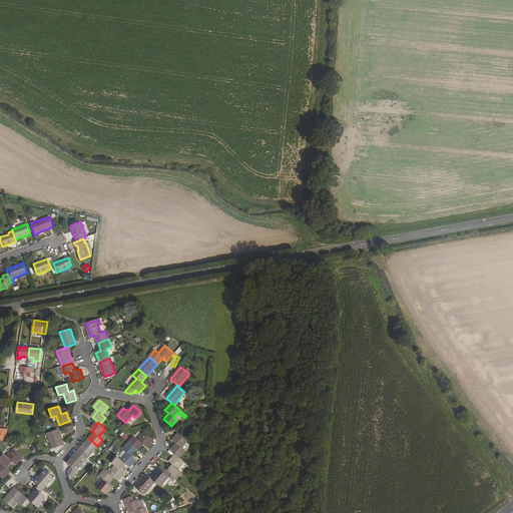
[(75,430),(73,424),(64,427),(67,433),(75,430)]
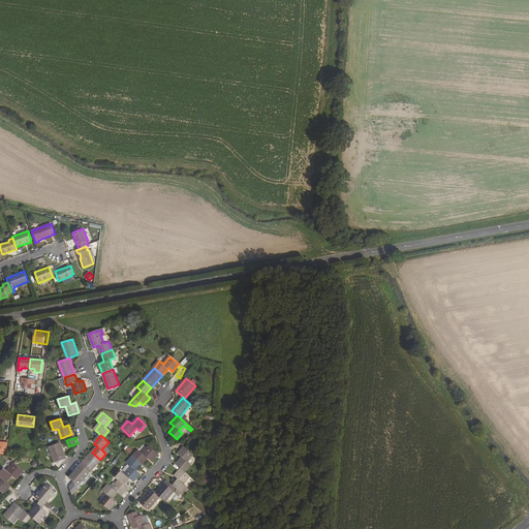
[(60,442),(50,446),(55,462),(65,458),(60,442)]
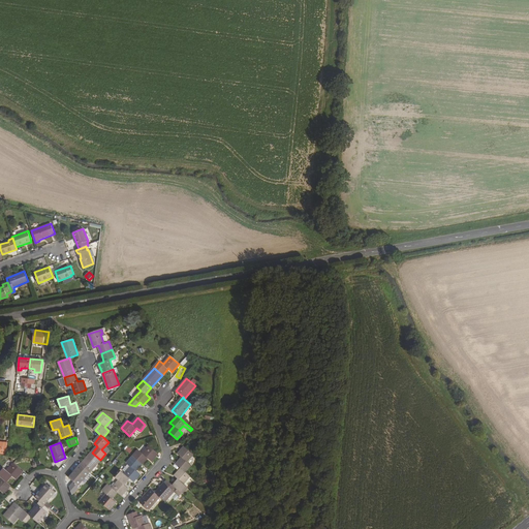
[(138,449),(133,457),(143,465),(148,458),(152,461),(158,454),(149,445),(143,453),(138,449)]
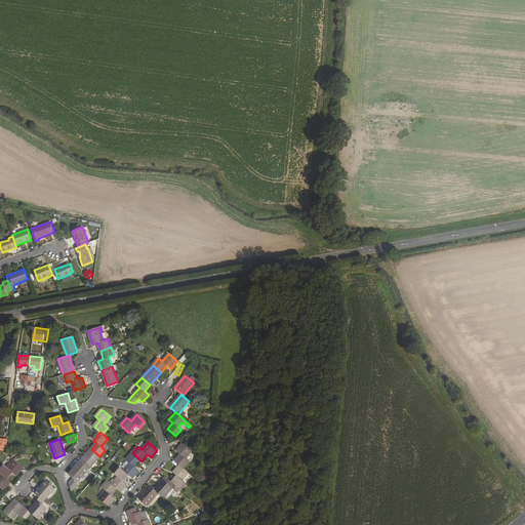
[(192,450),(184,443),(176,450),(180,454),(175,460),(180,465),(184,468),(189,461),(185,457),(192,450)]
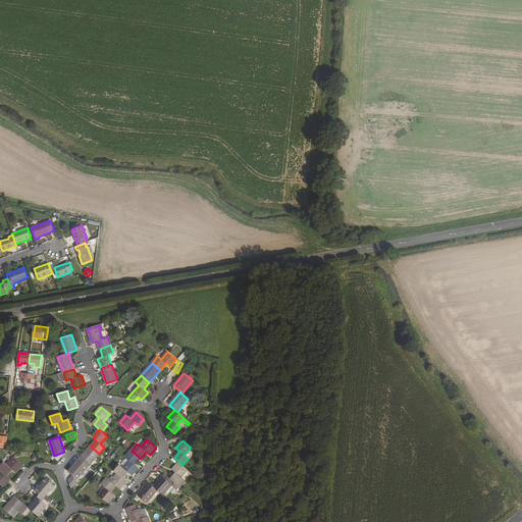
[(91,447),(80,459),(88,466),(99,454),(91,447)]
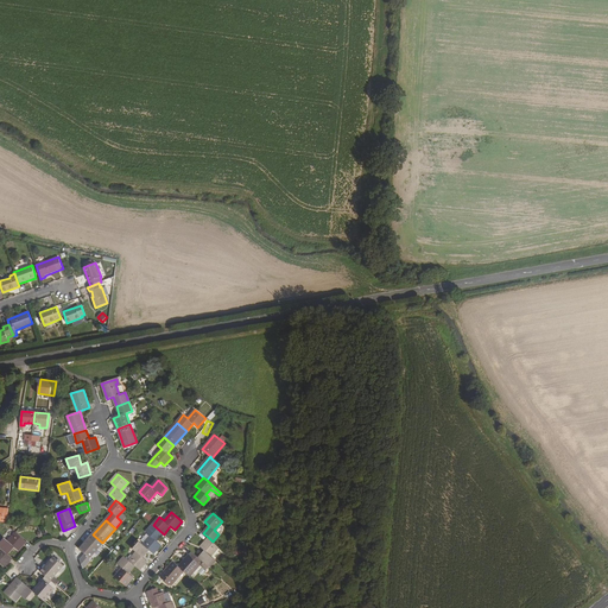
[(164,534),(153,525),(146,532),(151,536),(143,545),(150,550),(153,553),(162,545),(157,542),(164,534)]
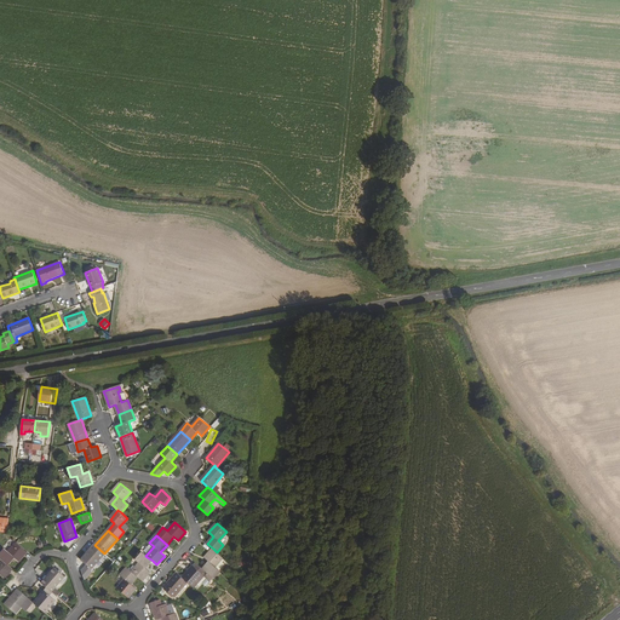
[(5,549),(0,552),(0,557),(7,564),(15,557),(18,561),(27,552),(16,544),(9,552),(5,549)]
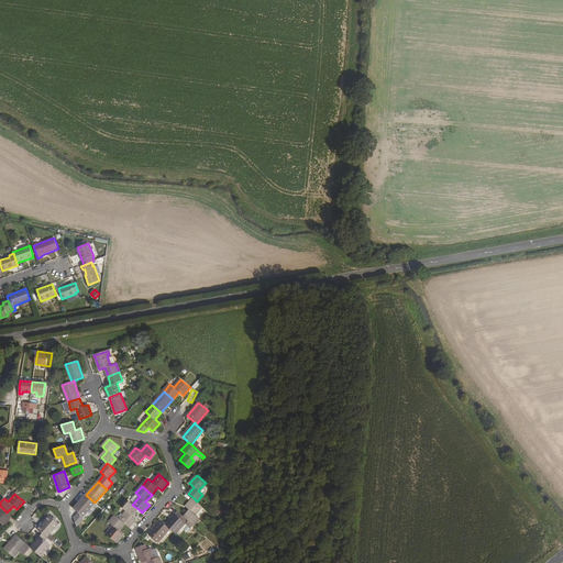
[(95,503),(86,495),(75,508),(84,516),(95,503)]
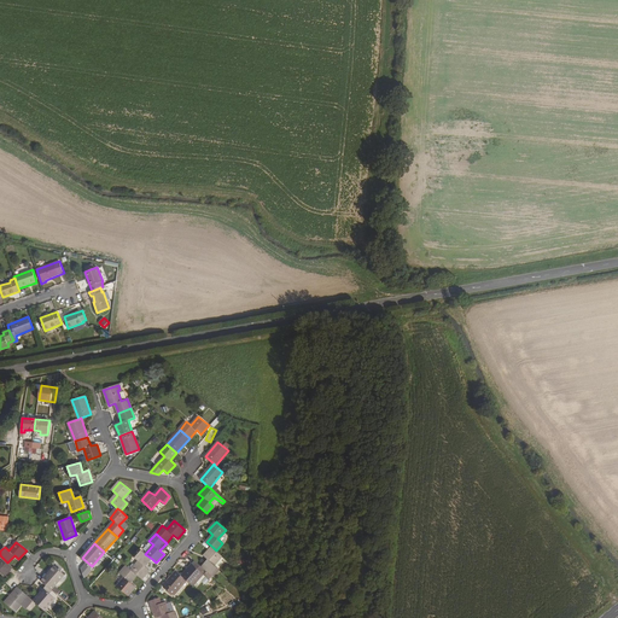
[(216,551),(213,547),(204,555),(210,560),(203,567),(205,570),(213,576),(219,569),(215,565),(222,557),(216,551)]
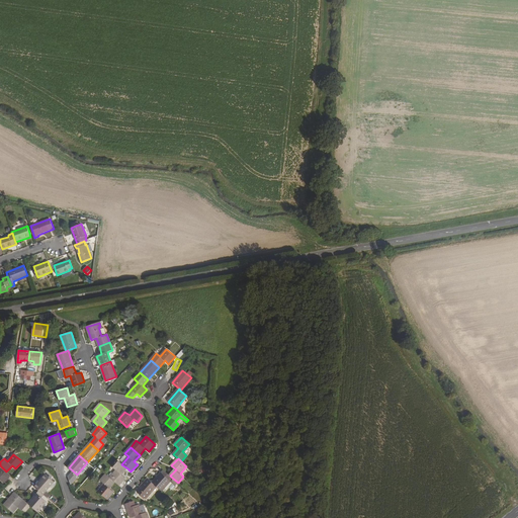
[(121,464),(118,460),(113,466),(116,470),(110,478),(115,483),(119,486),(125,478),(122,475),(127,468),(121,464)]
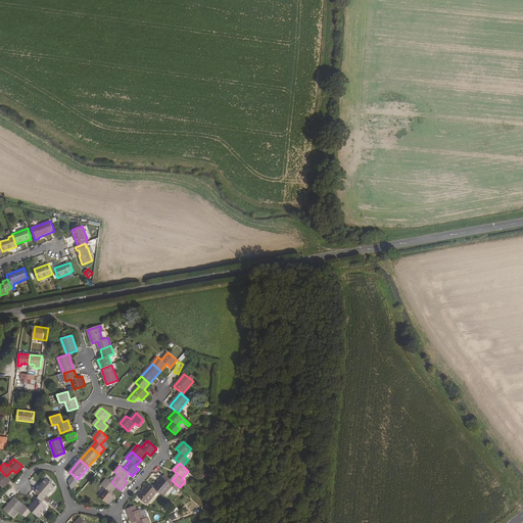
[(6,476),(0,470),(0,483),(4,486),(10,479),(6,476)]
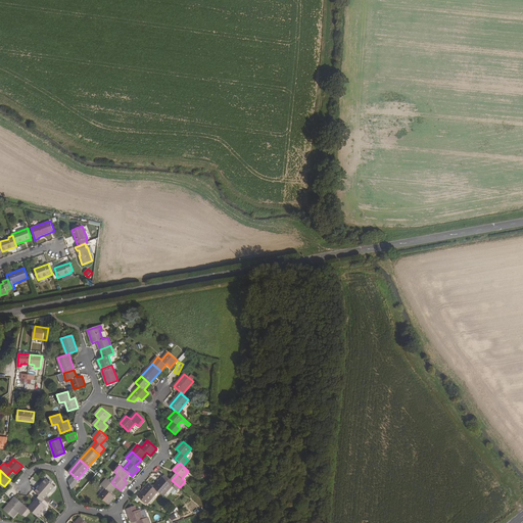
[(172,480),(165,475),(154,488),(157,491),(162,495),(174,482),(172,480)]
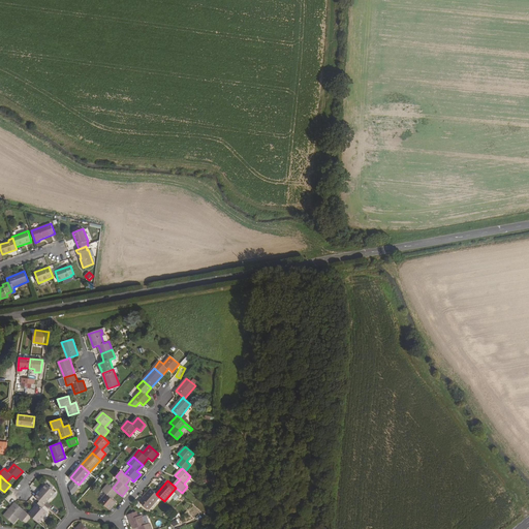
[(47,485),(36,497),(41,502),(44,504),(55,492),(47,485)]
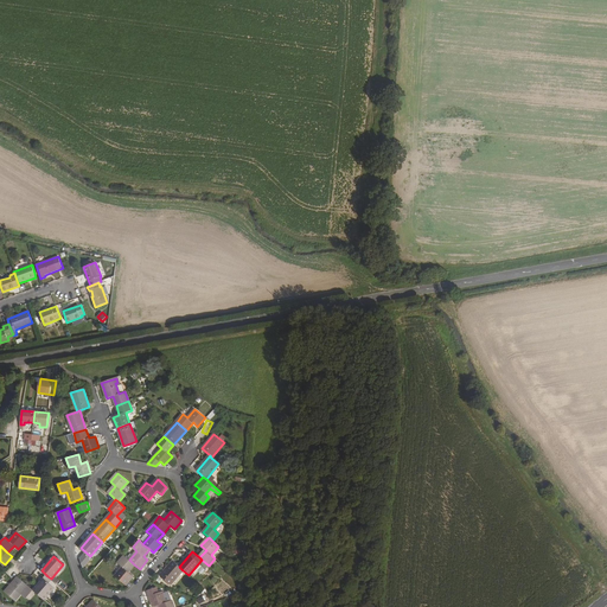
[(129,560),(125,556),(119,563),(123,567),(116,575),(126,583),(134,576),(129,573),(135,566),(129,560)]
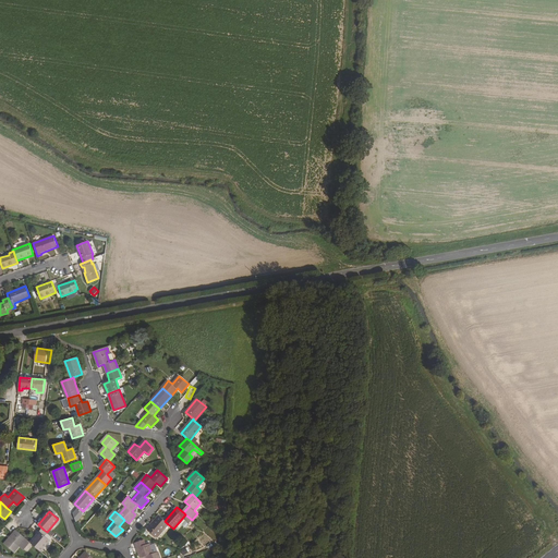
[(165,521),(159,517),(148,529),(157,536),(168,524),(165,521)]
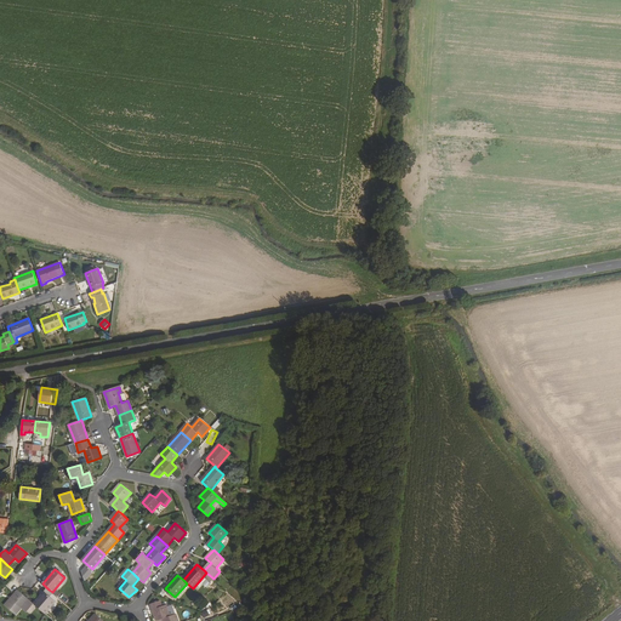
[(49,590),(35,604),(45,613),(57,598),(52,592),(49,590)]
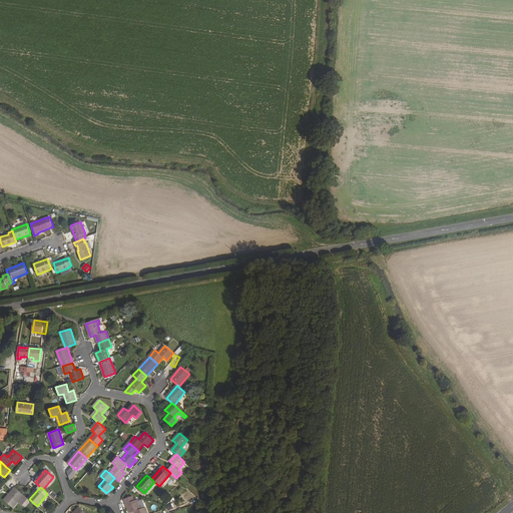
[(28,498),(23,495),(16,488),(5,501),(13,507),(17,502),(21,505),(28,498)]
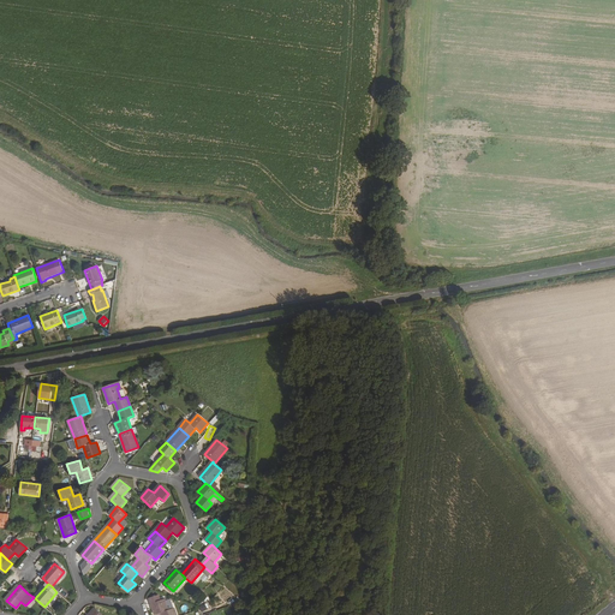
[(175,614),(174,608),(168,610),(165,599),(161,601),(159,595),(149,598),(151,603),(154,602),(155,607),(153,607),(156,614),(161,613),(161,614),(175,614)]
